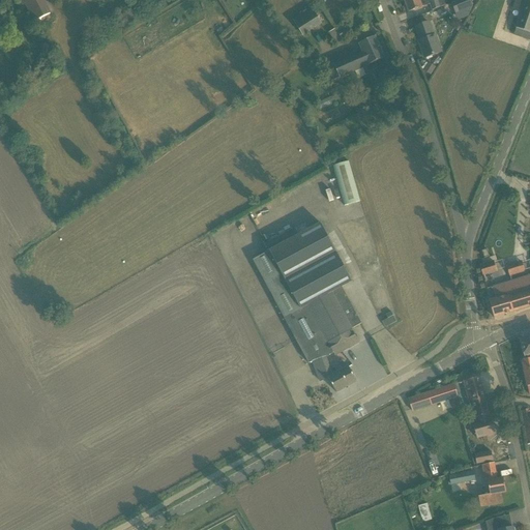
[(51,15),(42,0),(24,0),(35,22),(51,15)]
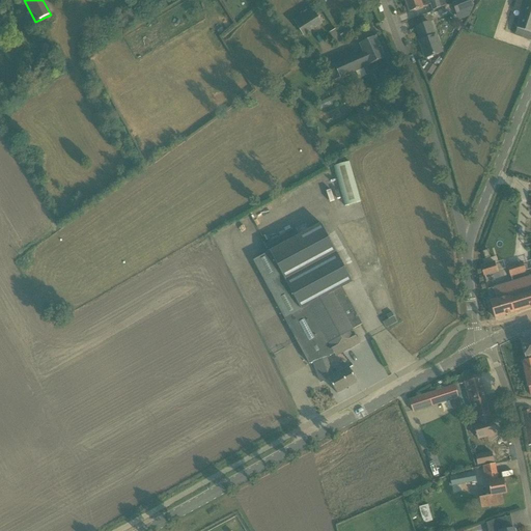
[(434,10),(447,5),(444,0),(406,0),(410,11),(430,4),(434,10)]
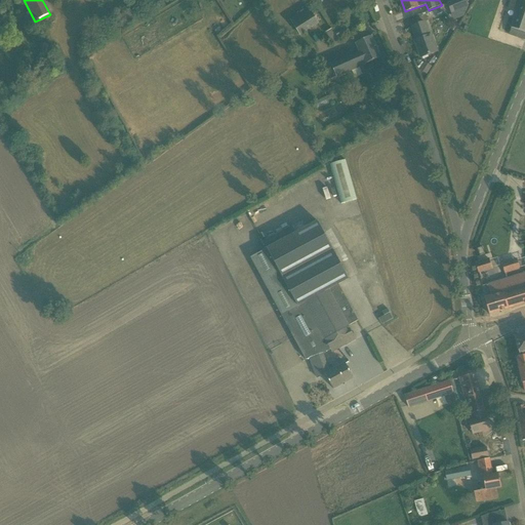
[(468,6),(465,0),(455,0),(448,3),(452,12),(468,6)]
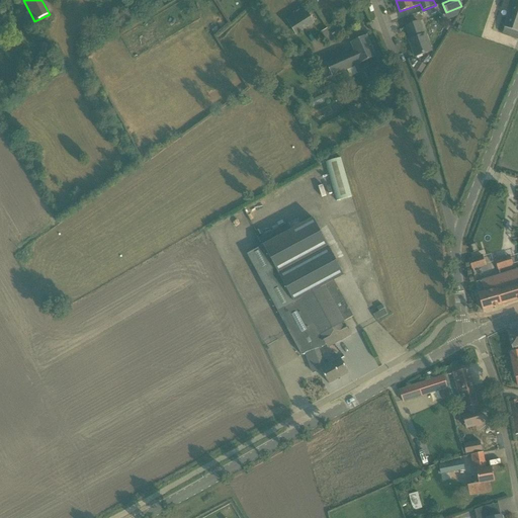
[(504,27),(517,31),(517,0),(504,0),(502,9),(510,11),(504,27)]
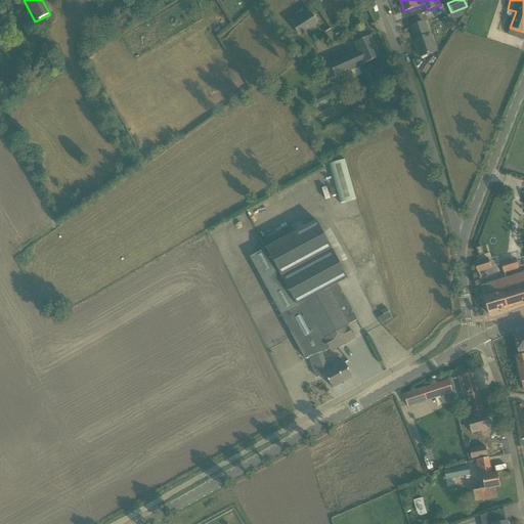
[(311,28),(317,24),(308,9),(291,20),(300,35),(306,31),(305,29),(310,26),(311,28)]
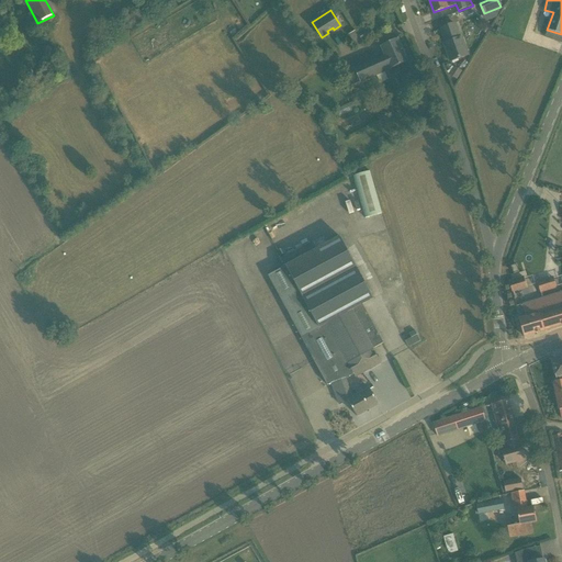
[(374,36),(374,35),(370,27),(358,33),(362,42),(374,36)]
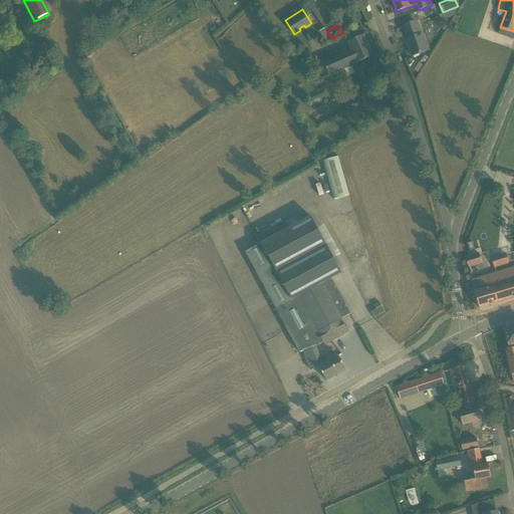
[(350,47),(340,51),(338,47),(314,58),(323,78),(357,63),(373,56),(364,35),(348,42),(350,47)]
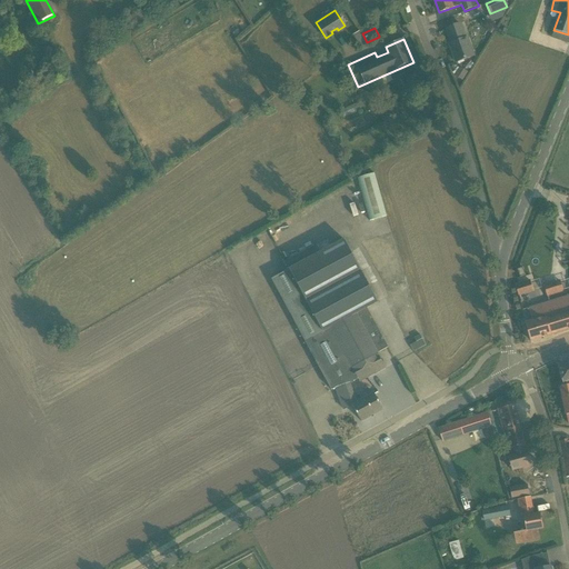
[(465,40),(450,45),(457,62),(473,56),(470,47),(468,48),(465,40)]
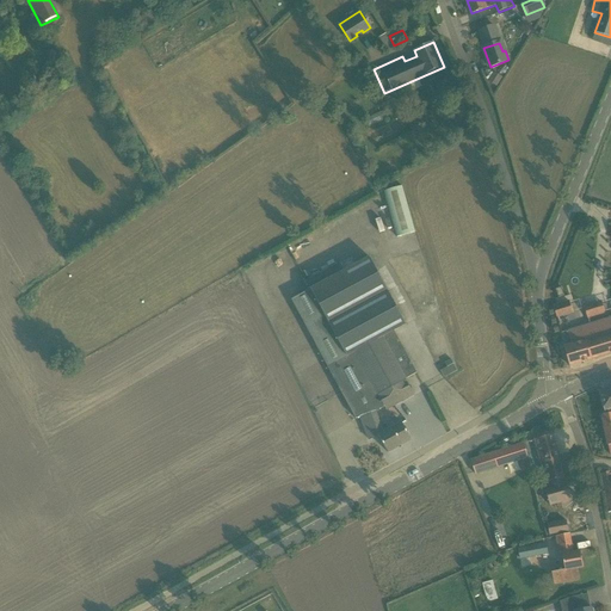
[(384,191),(397,239),(417,233),(403,186),(384,191)]
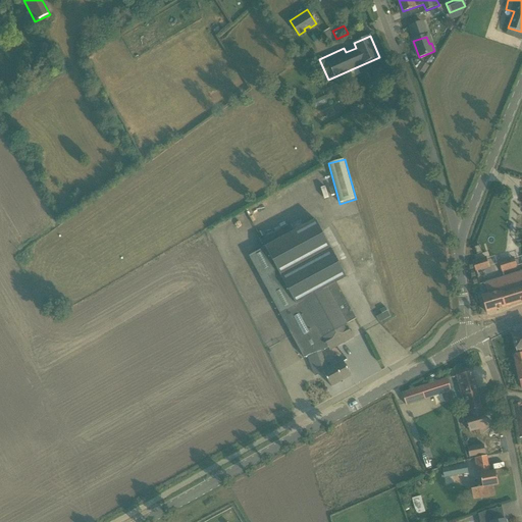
[(262,241),(263,243),(253,249),(255,253),(249,257),(304,358),(308,356),(319,352),(328,349),(330,351),(354,337),(347,324),(356,319),(336,283),(347,277),(316,220),(295,232),(291,225),(262,241)]
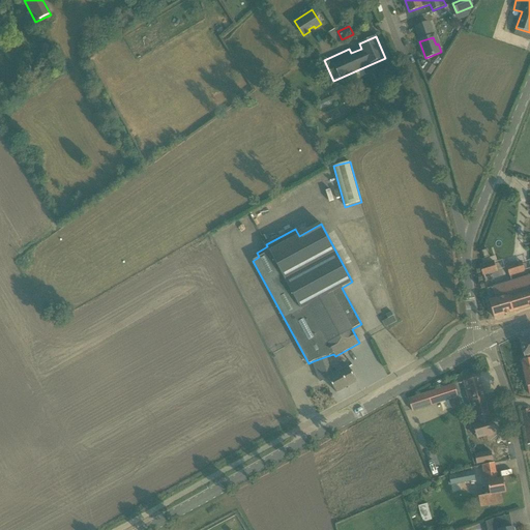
[(529,275),(493,287),(496,299),(490,301),(494,318),(529,306),(529,275)]
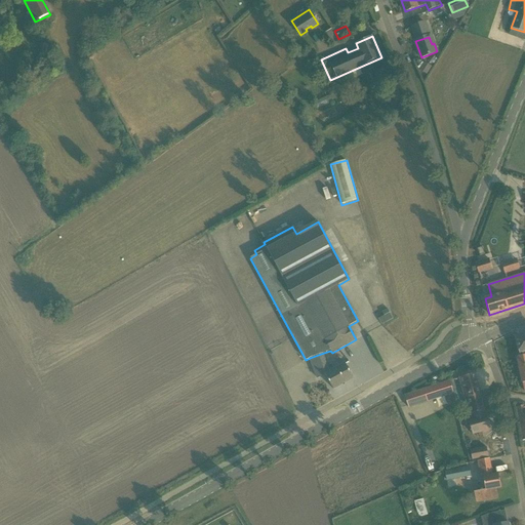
[(522,354),(522,356),(524,355),(524,333),(516,336),(521,354),(522,354)]
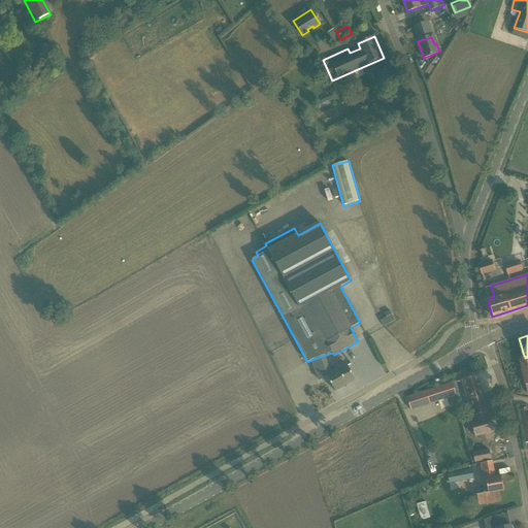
[(329,375),(323,356),(311,360),(319,380),(327,376),(335,392),(356,381),(348,365),(329,375)]
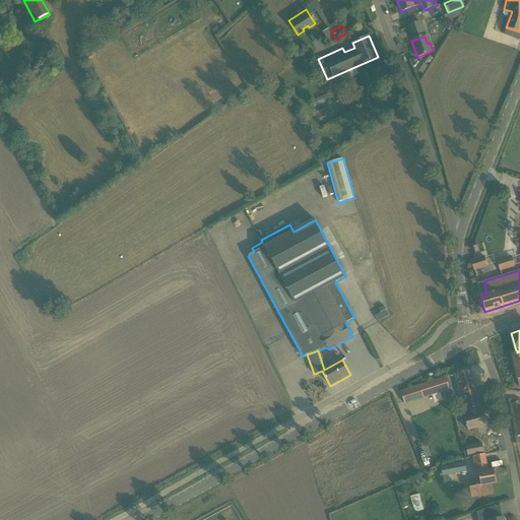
[(455,375),(465,410),(480,406),(470,370),(455,375)]
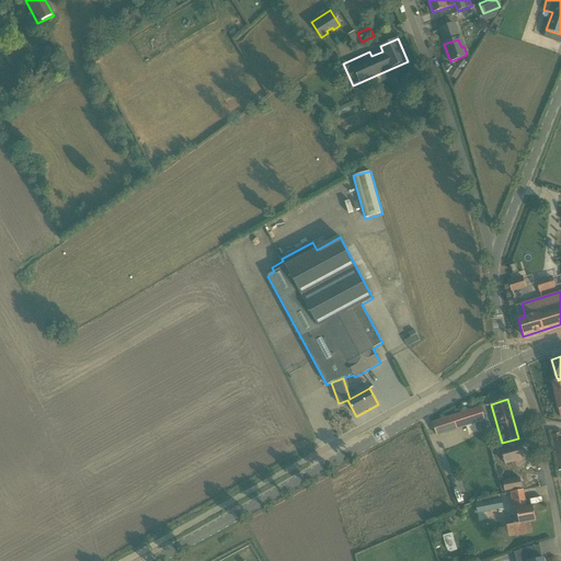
[(472,410),(477,424),(485,421),(480,408),(472,410)]
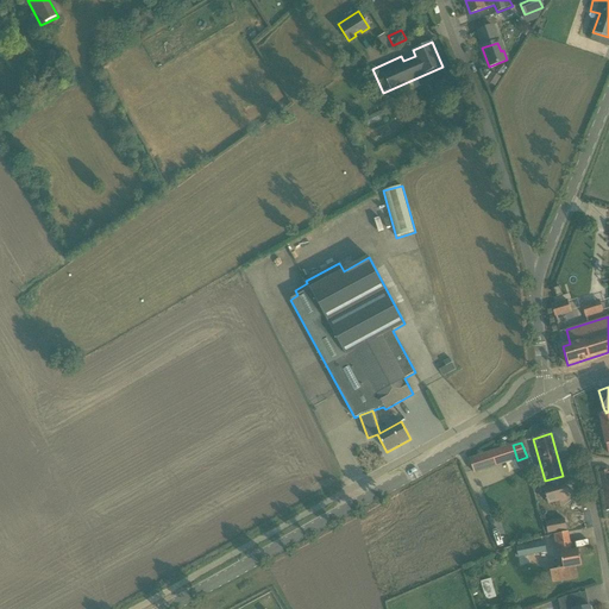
[(475,475),(484,471),(479,456),(469,459),(475,475)]
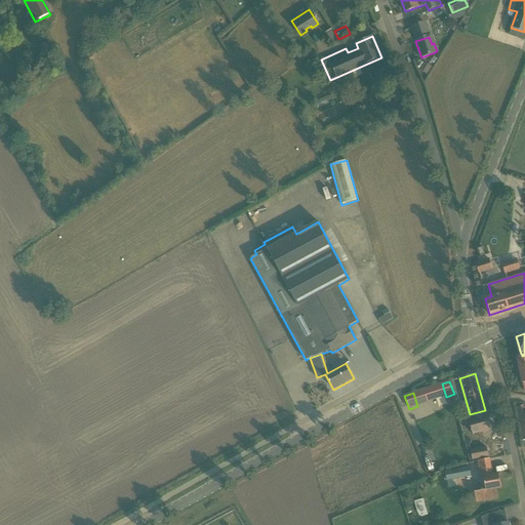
[(524,407),(523,406),(516,407),(523,440),(524,451),(524,407)]
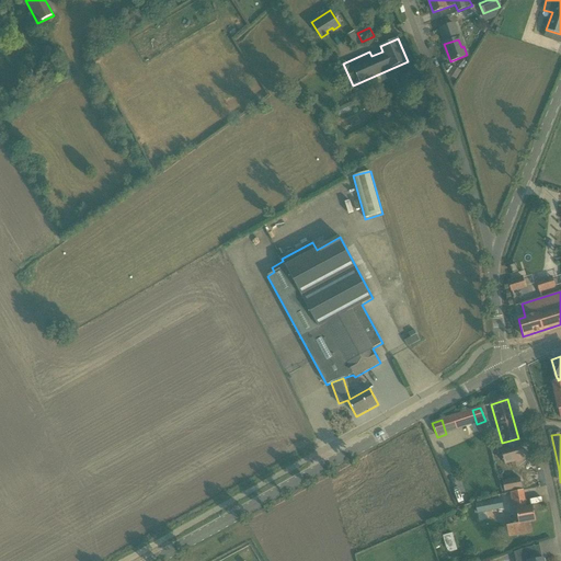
[(519,444),(518,438),(502,443),(503,448),(501,449),(505,465),(525,459),(521,444),(519,444)]
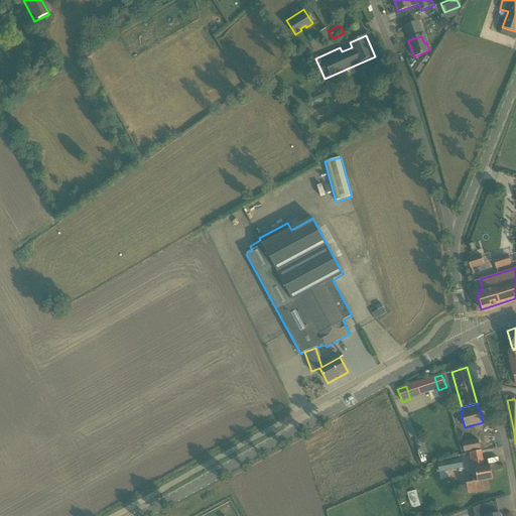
[(479,440),(463,443),(464,452),(480,448),(479,440)]
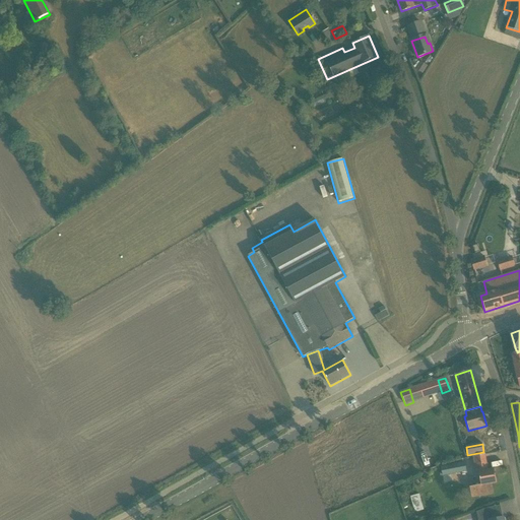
[(464,463),(457,464),(459,473),(466,472),(464,463)]
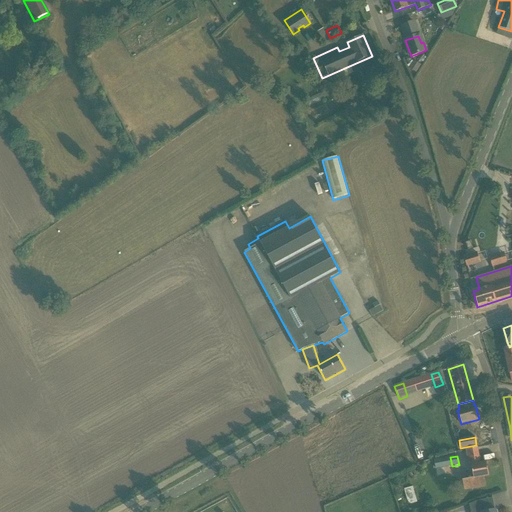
[(483,477),(489,476),(486,462),(480,463),(479,456),(470,457),(474,478),(469,479),(465,485),(471,489),(485,486),(483,477)]
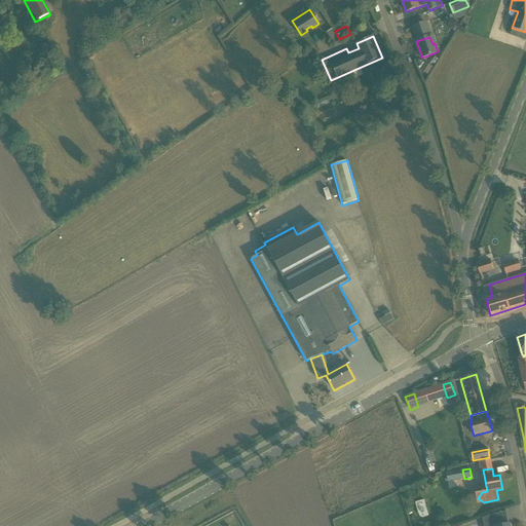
[(454,472),(446,473),(448,482),(455,481),(454,472)]
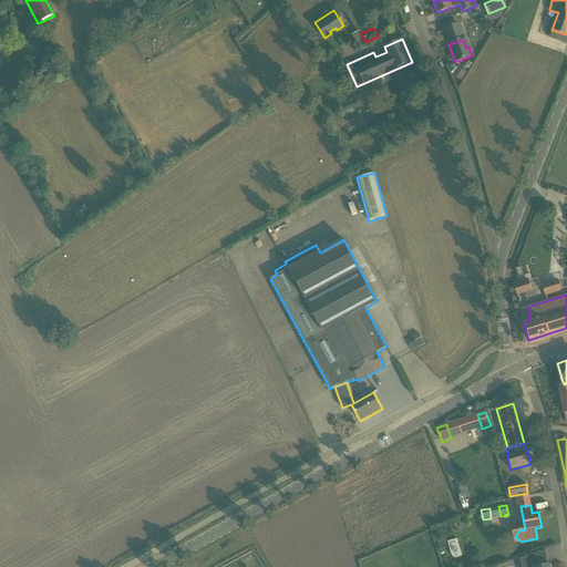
[(456,537),(447,540),(453,558),(462,555),(456,537)]
